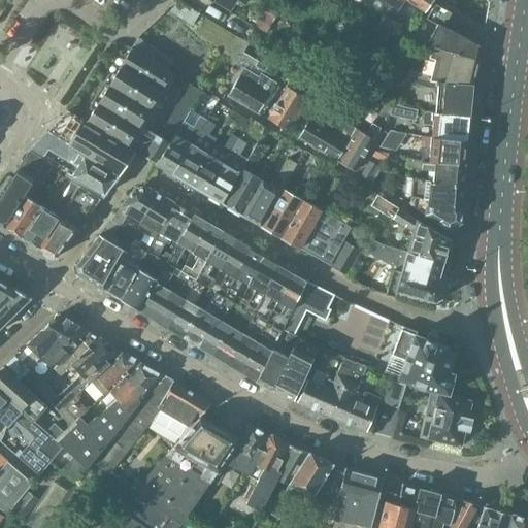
[(424,12),(432,0),(380,0),(397,10),(395,12),(397,13),(406,0),(424,12)]
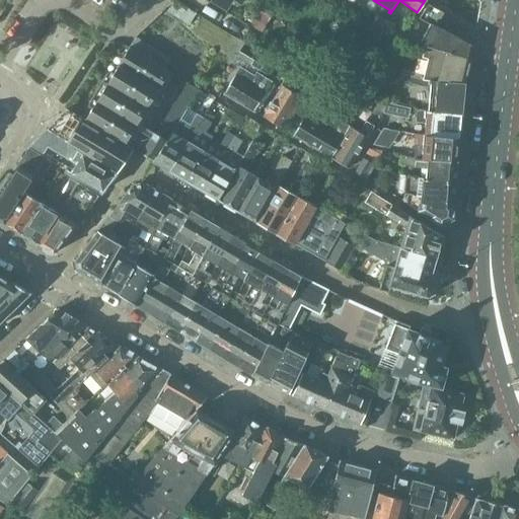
[(196,14),(174,1),(167,12),(190,25),(196,14)]
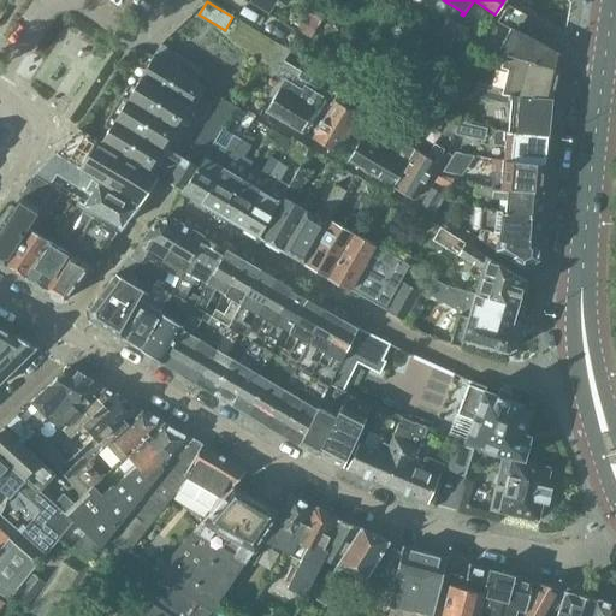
[(327,11),(314,4),(297,31),(311,39),(327,11)]
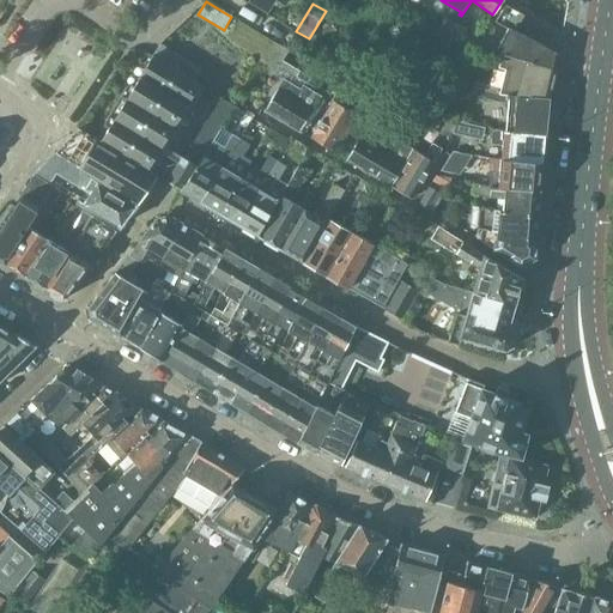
[(523,16),(505,6),(496,20),(509,28),(496,53),(501,55),(501,56),(556,71),(559,55),(515,32),(523,16)]
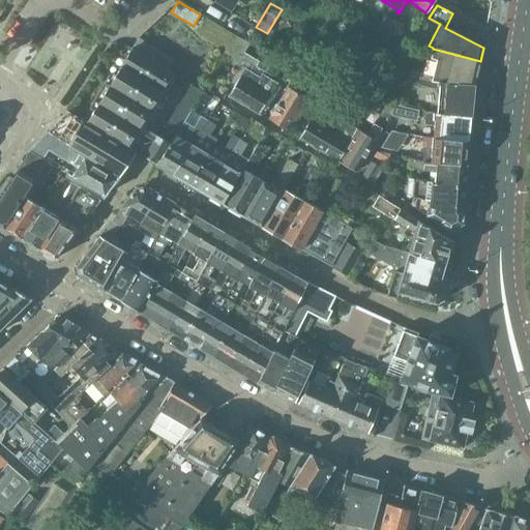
[(402,24),(393,21),(386,18),(382,27),(398,34),(402,24)]
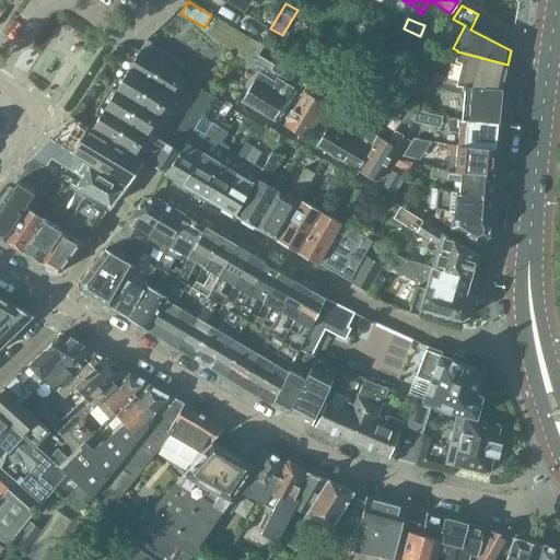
[(298,71),(261,49),(251,68),(259,73),(243,101),(275,120),(293,89),(277,78),(275,82),(267,78),(271,71),(290,83),(298,71)]
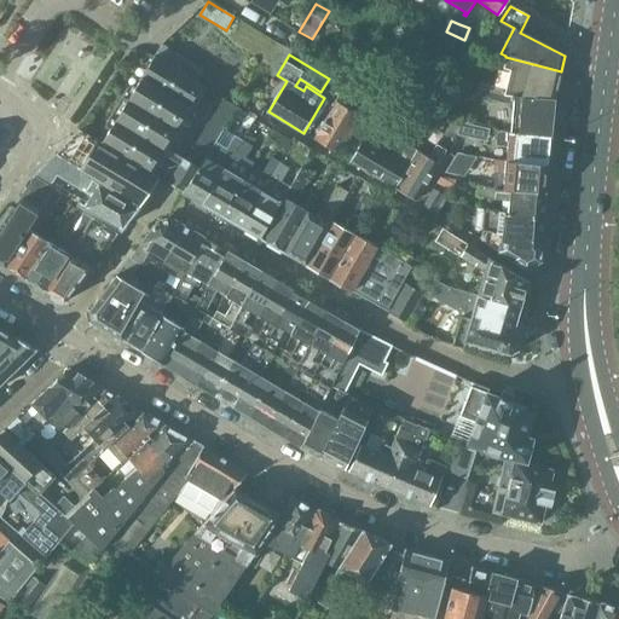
[(202,85),(155,56),(102,143),(154,174),(156,171),(152,168),(202,85)]
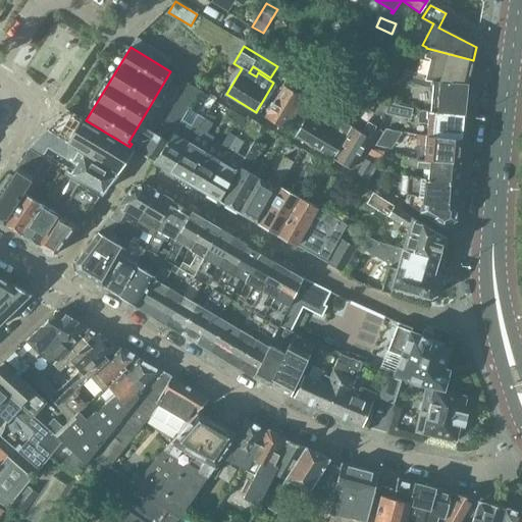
[(467,85),(473,60),(426,48),(425,57),(430,59),(426,75),(404,69),(402,74),(433,81),(467,85)]
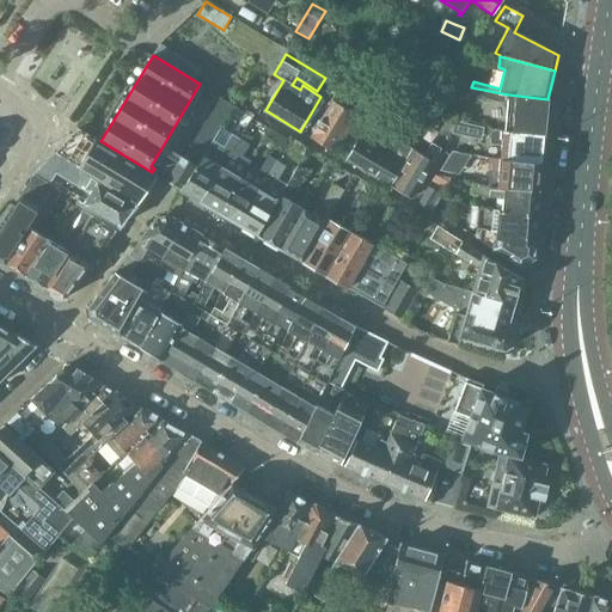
[(368,116),(381,93),(344,71),(331,93),(368,116)]
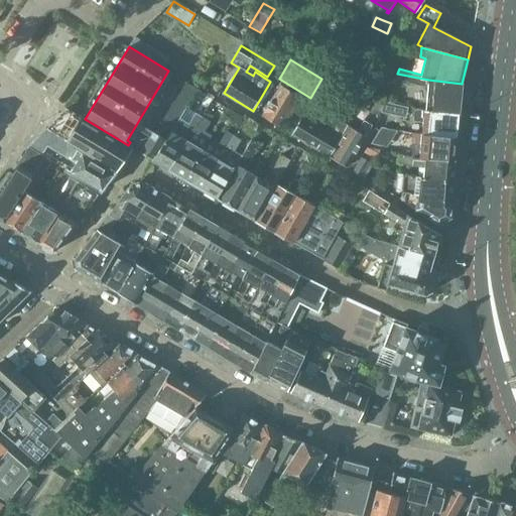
[(430,112),(459,114),(462,84),(428,80),(397,74),(396,81),(419,87),(427,88),(425,111),(430,112)]
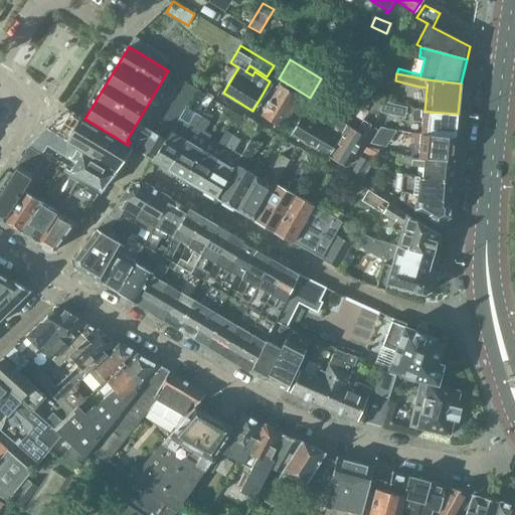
[(299,97),(279,84),(261,115),(281,128),(299,97)]
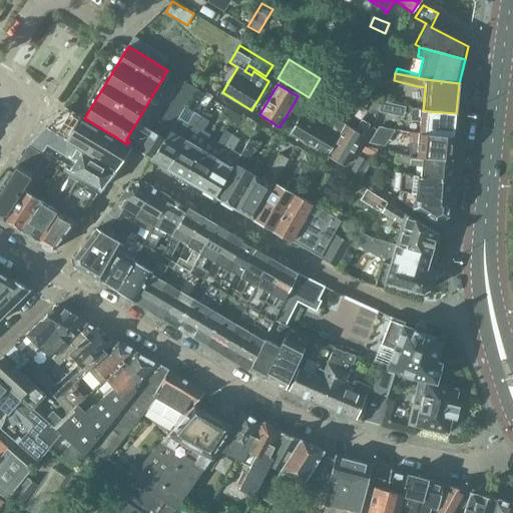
[(291,133),(327,155),(344,124),(334,118),(332,122),(307,106),(291,133)]
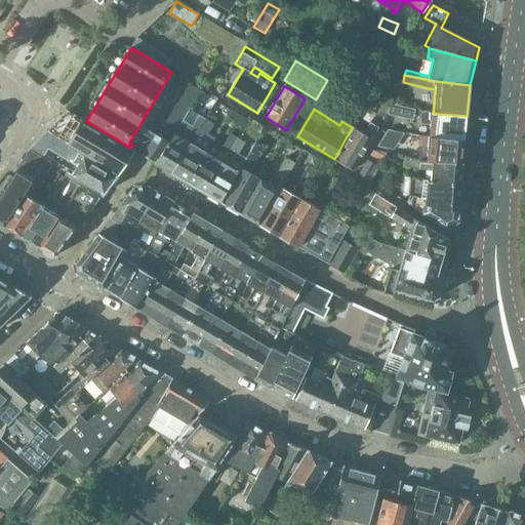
[(85,155),(118,174),(134,151),(130,148),(86,121),(71,111),(69,110),(47,131),(66,143),(85,155)]
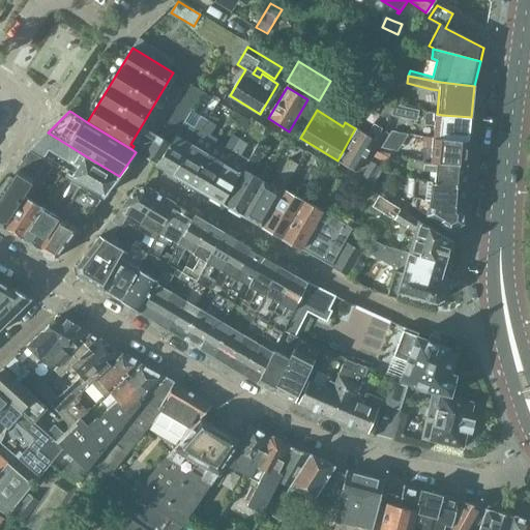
[(469,142),(471,117),(442,115),(437,114),(427,112),(424,125),(434,127),(434,137),(433,139),(469,142)]
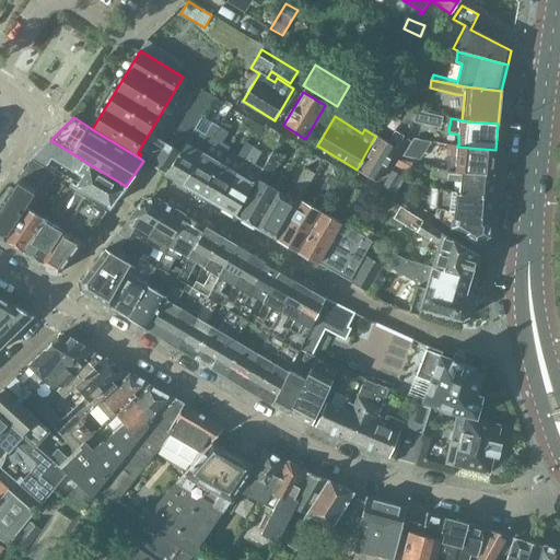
[(231,128),(222,123),(219,127),(184,185),(201,195),(220,163),(212,160),(231,128)]
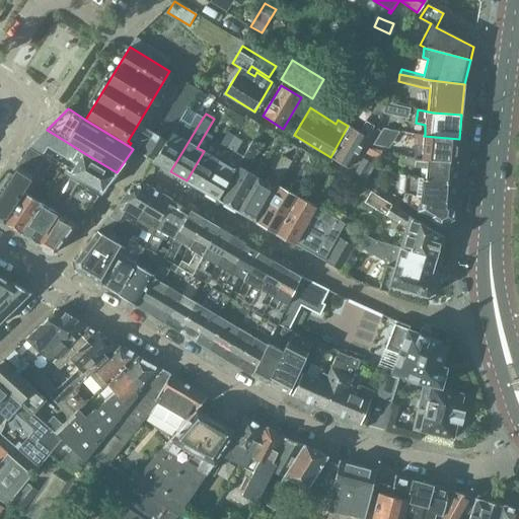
[(182,139),(171,133),(154,161),(170,171),(203,118),(197,115),(182,139)]
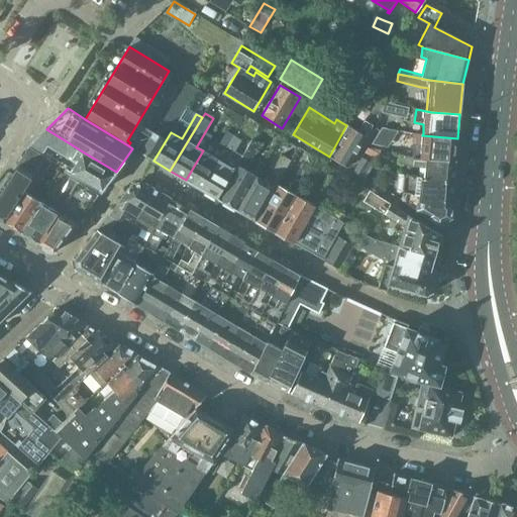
[(346,125),(329,157),(346,167),(372,126),(365,121),(356,131),(346,125)]
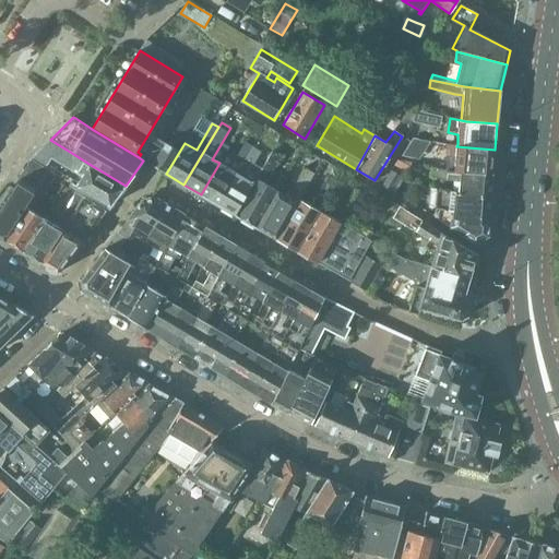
[(259,137),(250,132),(230,169),(219,163),(201,194),(218,204),(259,137)]
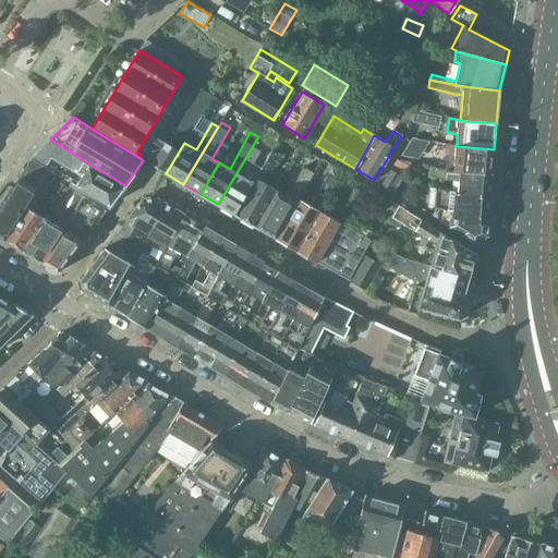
[(258,136),(218,204),(235,214),(254,182),(243,177),(264,140),(258,136)]
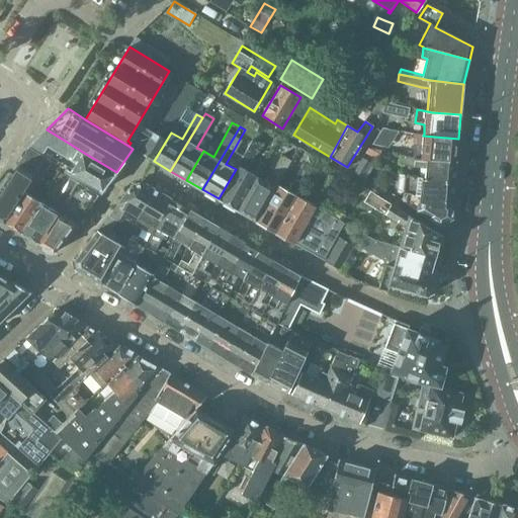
[(101,192),(114,174),(83,155),(84,153),(65,141),(47,130),(28,149),(42,157),(49,147),(76,164),(69,173),(70,174),(101,192)]
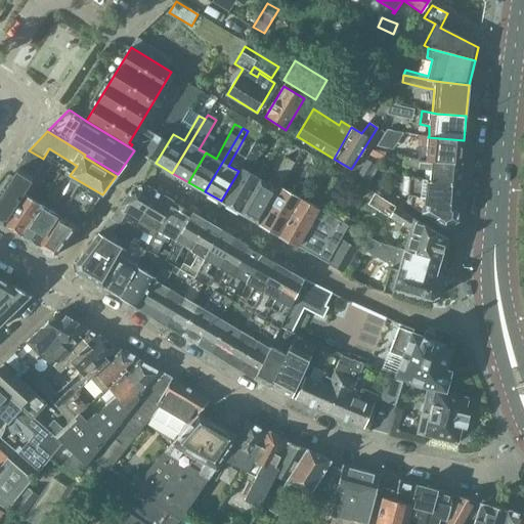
[(427,162),(462,164),(464,140),(428,137),(429,135),(408,134),(407,143),(428,145),(427,162)]
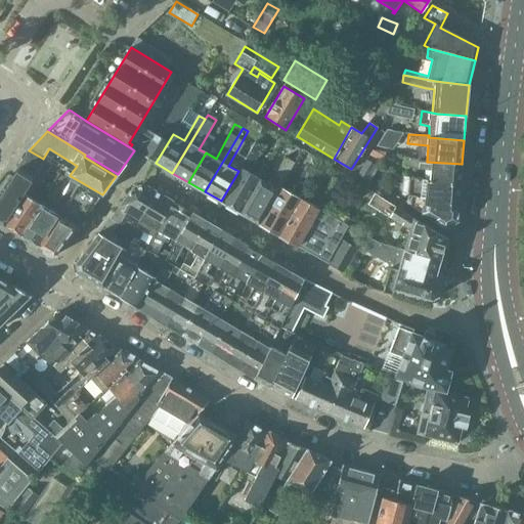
[(267,144),(258,139),(239,172),(238,171),(221,201),(221,202),(241,213),(260,180),(250,175),(267,144)]
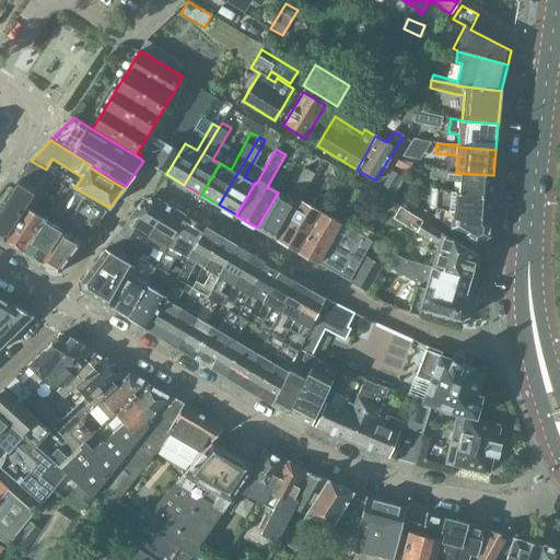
[(445,171),(435,168),(432,178),(447,182),(455,183),(454,191),(456,193),(456,194),(491,198),(493,175),(456,173),(455,173),(455,172),(445,171)]
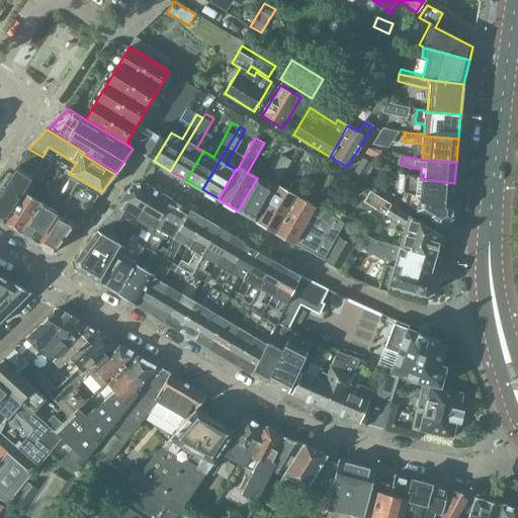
[(39,201),(29,195),(51,162),(44,158),(44,159),(33,175),(3,223),(19,232),(39,201)]
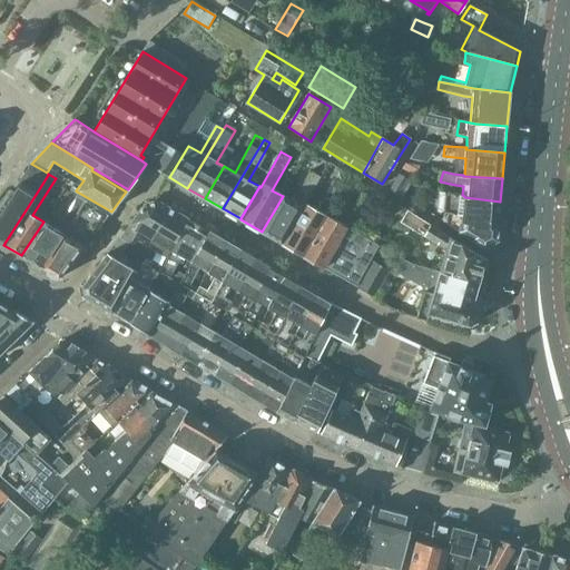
[(320,183),(308,176),(293,203),(283,196),(262,232),(284,245),(306,205),(320,183)]
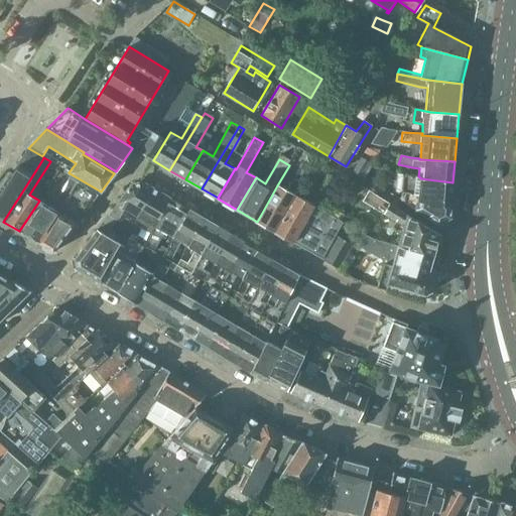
[(33,174),(17,164),(16,165),(17,166),(12,173),(10,172),(0,187),(0,219),(3,222),(33,174)]
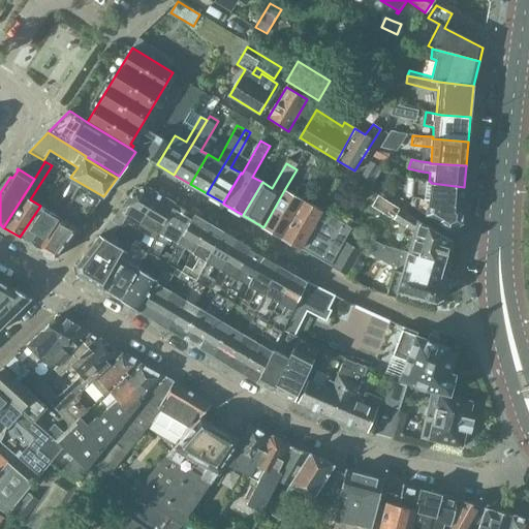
[(20,237),(37,247),(80,186),(60,175),(40,206),(20,237)]
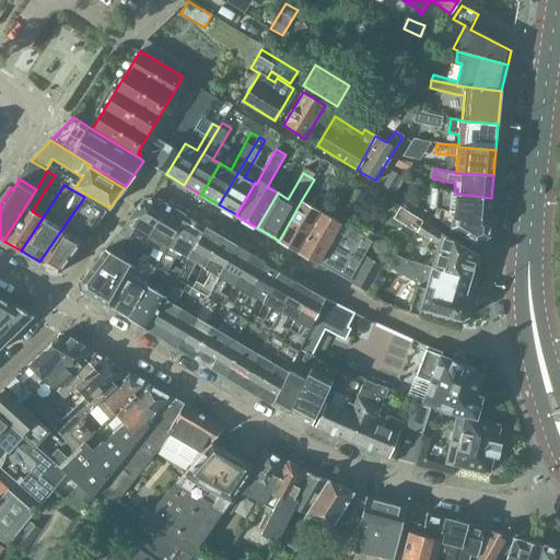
[(435,212),(432,217),(476,243),(489,237),(491,198),(456,194),(456,193),(454,191),(440,190),(438,209),(440,209),(440,212),(435,212)]
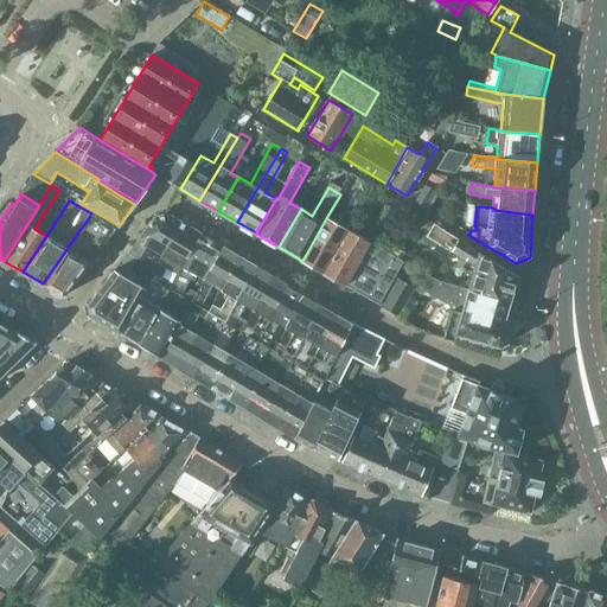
[(357,216),(346,210),(337,224),(326,218),(302,261),(324,274),(325,274),(349,231),(357,216)]
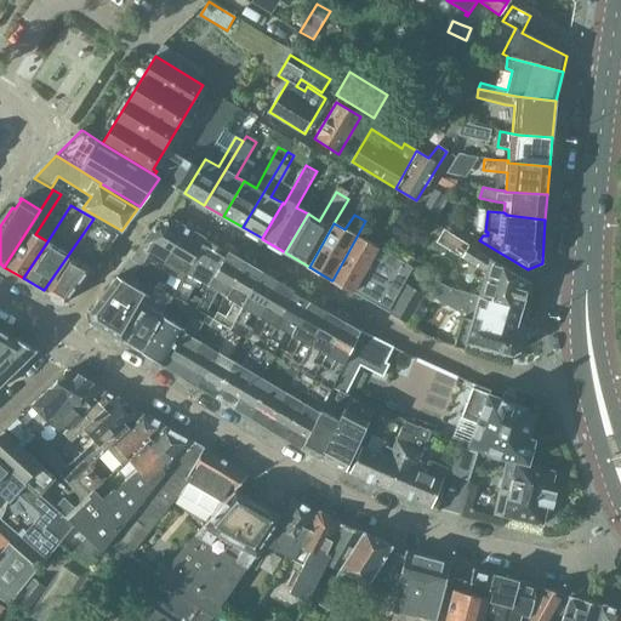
[(67,303),(119,234),(93,218),(44,290),(51,295),(51,300),(60,305),(67,303)]
